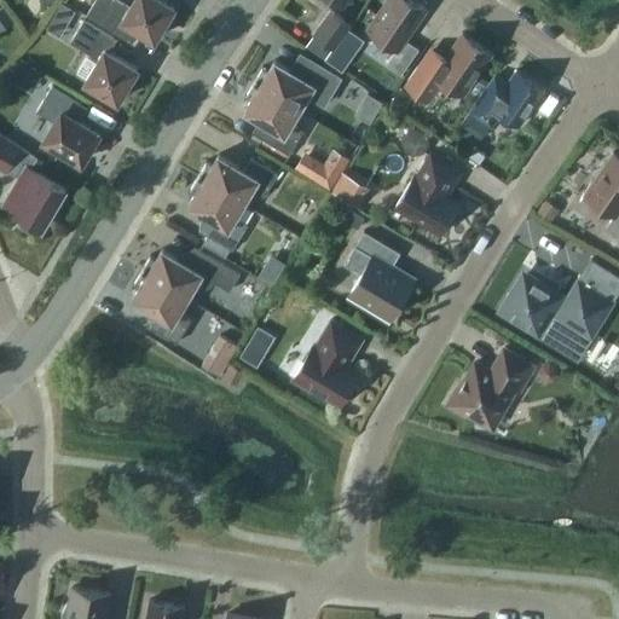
[(96,0),(87,15),(132,41),(139,29),(155,39),(175,6),(165,0),(134,0),(129,9),(114,0),(96,0)]
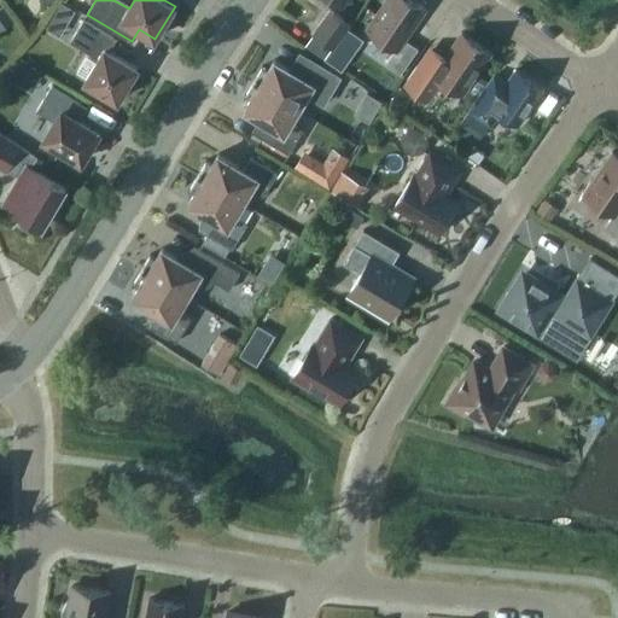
[(426,7),(414,0),(386,0),(368,28),(396,48),(386,63),(401,74),(419,48),(404,39),(426,7)]
